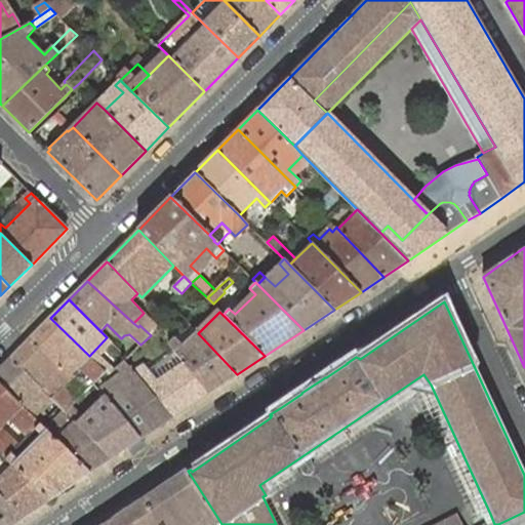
[(50,318),(30,338),(62,369),(70,378),(81,368),(94,382),(107,372),(95,362),(89,356),(50,318)]
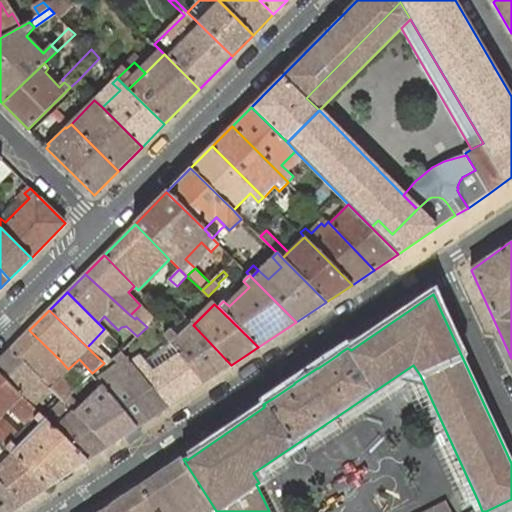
[(204,383),(231,365),(194,326),(179,340),(171,330),(166,336),(179,353),(204,383)]
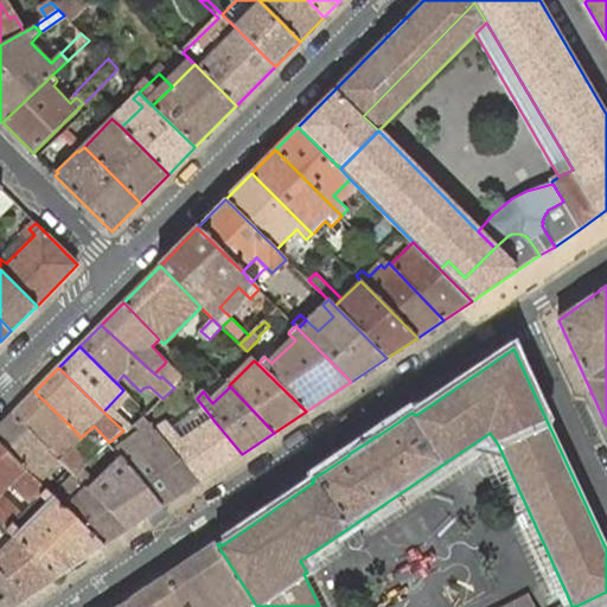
[(117,411),(131,397),(123,390),(103,411),(110,419),(123,430),(126,433),(133,426),(117,411)]
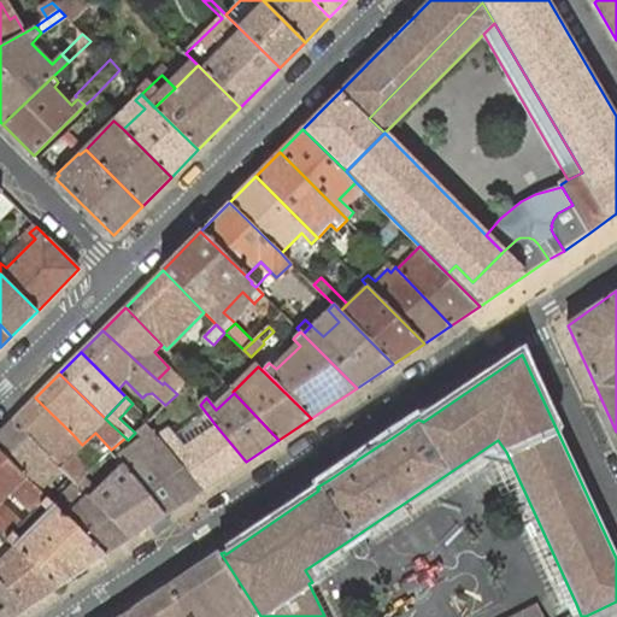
[(72,434),(35,398),(12,421),(62,470),(70,479),(76,485),(84,477),(89,471),(72,454),(82,445),(72,434)]
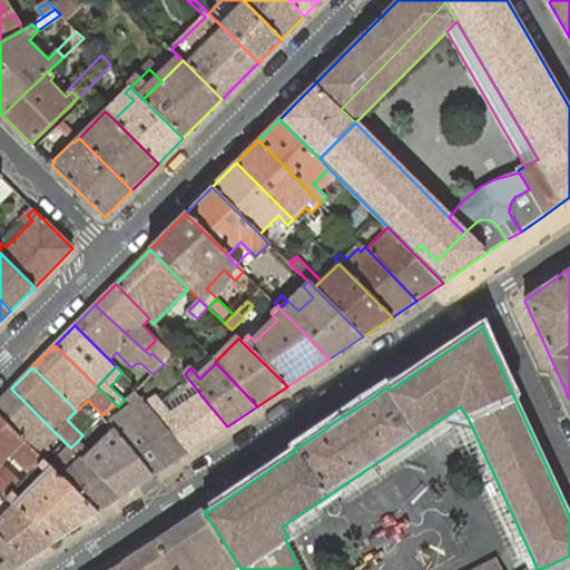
[(57,434),(11,389),(0,400),(0,416),(45,460),(45,461),(51,455),(52,454),(45,446),(57,434)]
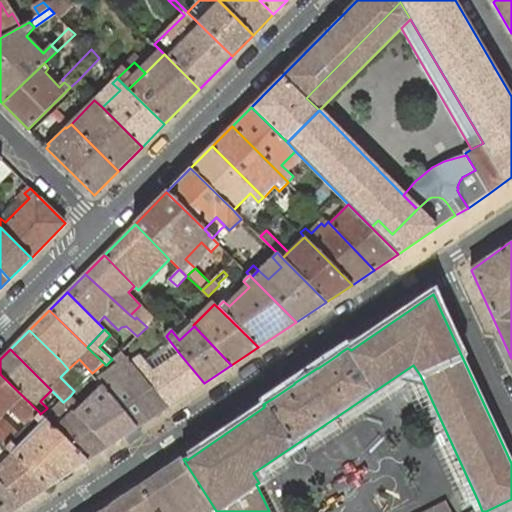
[(139,427),(168,407),(131,363),(122,352),(114,358),(118,363),(109,372),(100,379),(104,384),(139,427)]
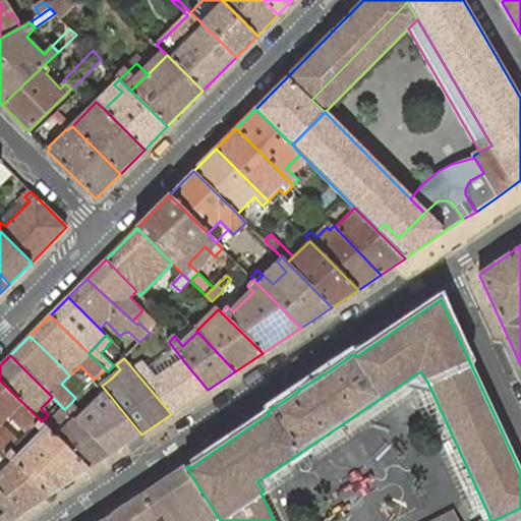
[(171,414),(208,390),(182,359),(156,377),(145,362),(133,369),(171,414)]
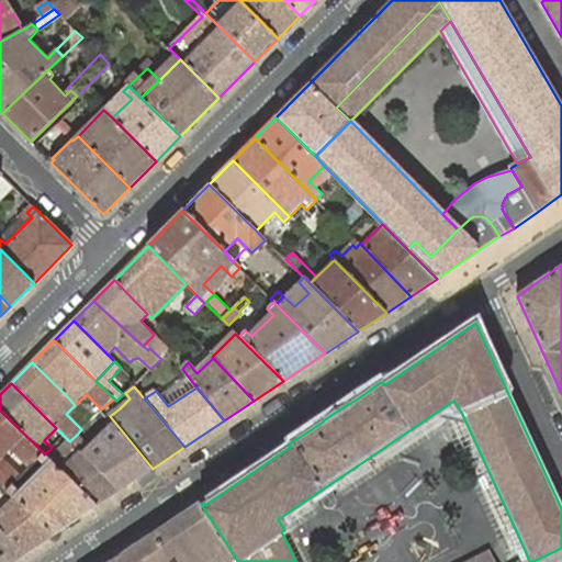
[(450,419),(512,557),(525,550),(461,412),(453,401),(278,519),(284,530),(450,419)]
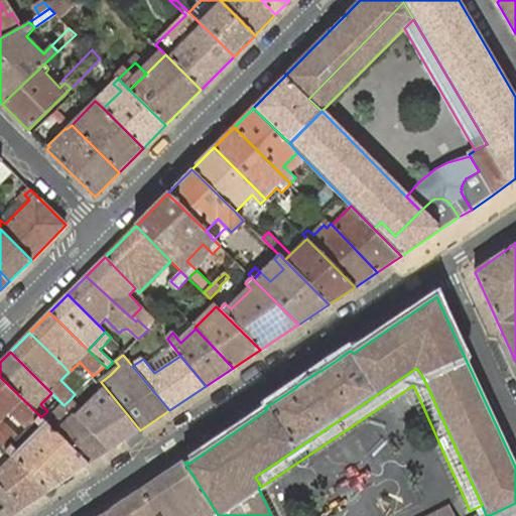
[(40,416),(0,377),(0,444),(6,452),(12,445),(17,439),(0,421),(0,420),(9,411),(27,429),(34,422),(40,416)]
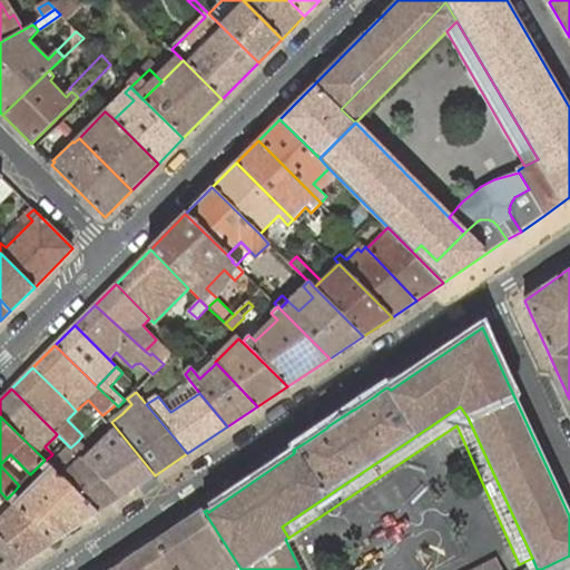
[(90,452),(78,441),(70,448),(75,452),(82,460),(121,498),(155,475),(116,428),(111,422),(109,424),(106,428),(110,432),(90,452)]
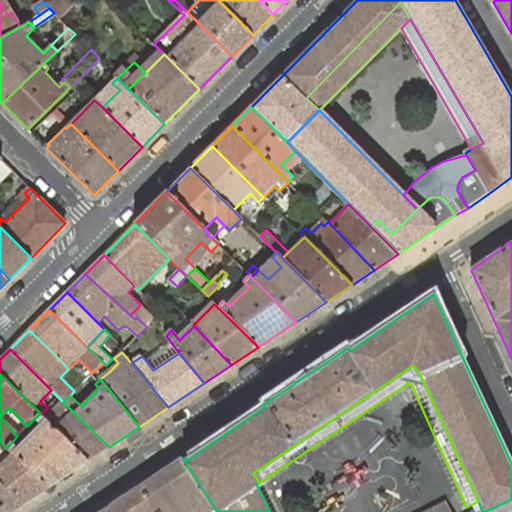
[(74,413),(67,406),(62,411),(69,418),(56,430),(88,461),(109,447),(74,413)]
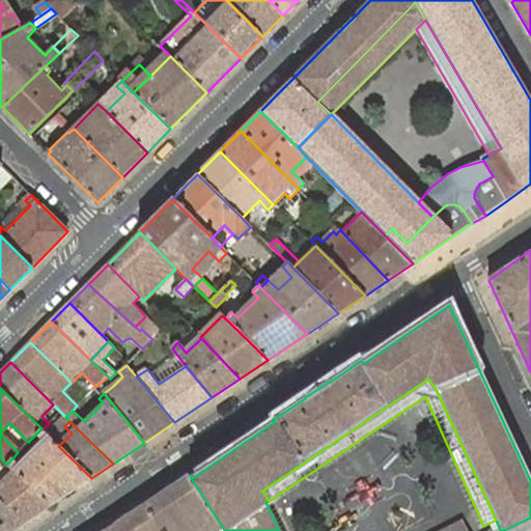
[(52,429),(48,424),(42,429),(47,435),(58,446),(72,434),(64,426),(60,422),(52,429)]
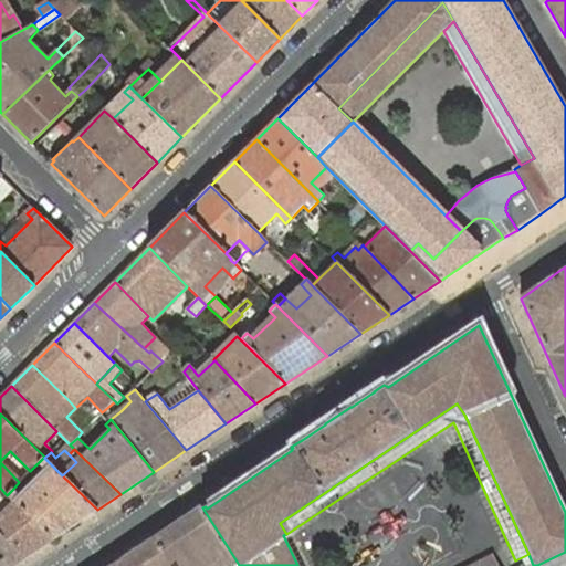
[(50,463),(44,458),(44,457),(38,463),(49,475),(23,500),(13,489),(7,495),(13,501),(52,540),(97,510),(62,475),(50,463)]
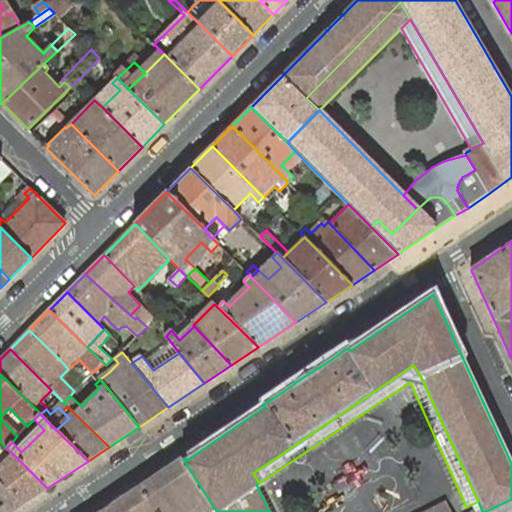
[(47,488),(12,453),(0,464),(0,482),(22,505),(47,488)]
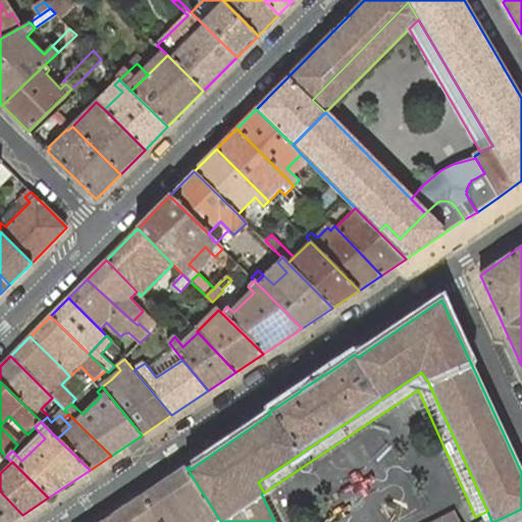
[(186,467),(143,496),(159,521),(207,521),(217,516),(187,468),(186,467)]
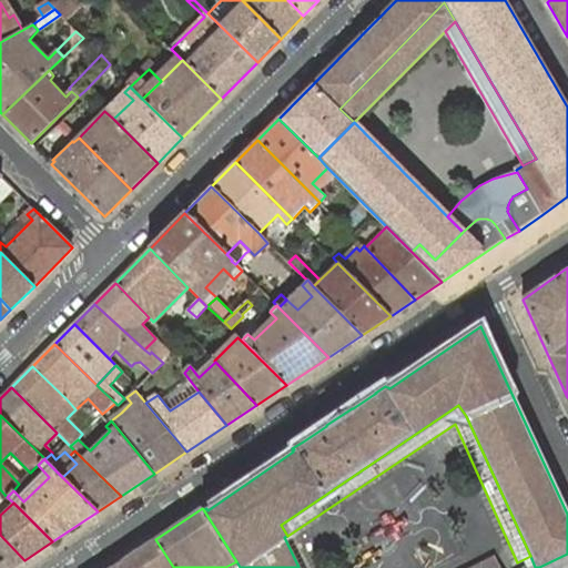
[(0,567),(11,567),(24,560),(0,535),(0,567)]
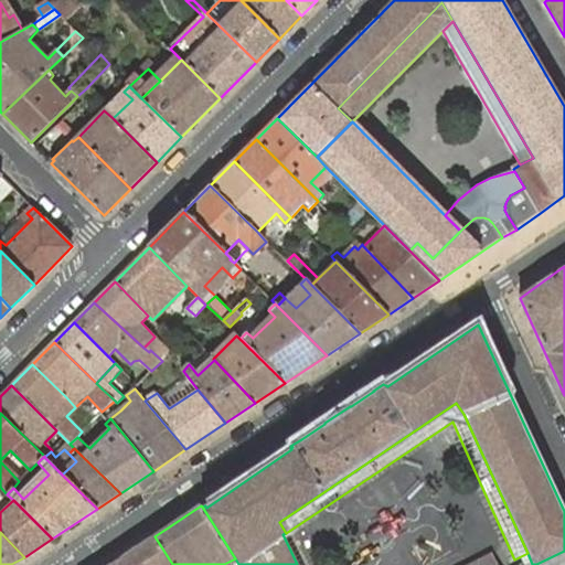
[(172,564),(155,536),(112,564),(172,564)]
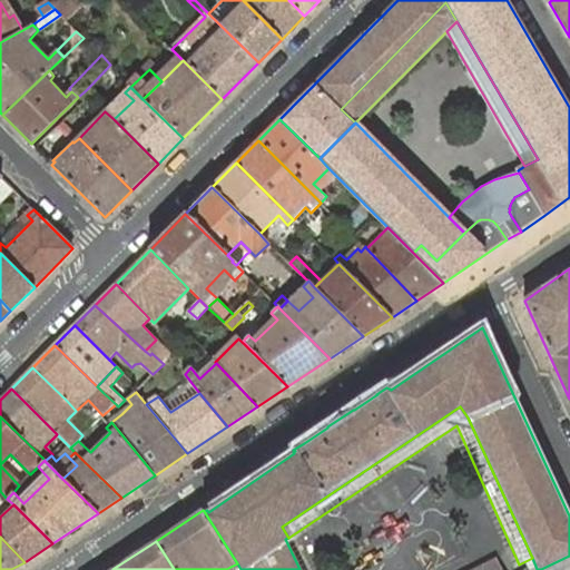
All buildings are outlined.
